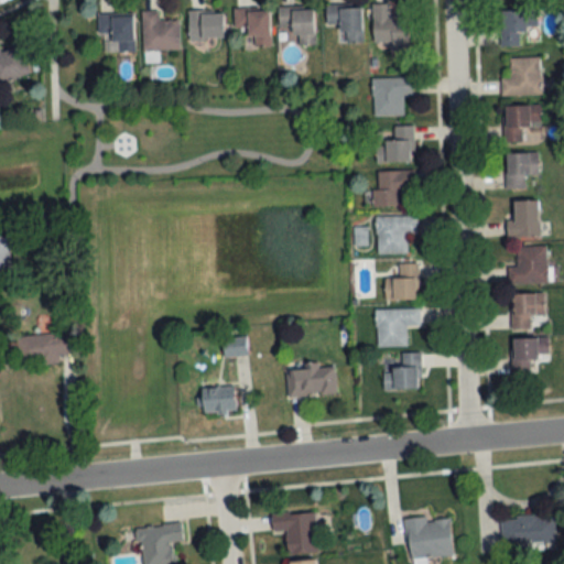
[(408,17),(390,17),(390,3),(372,3),(372,44),(408,44),(408,17)]
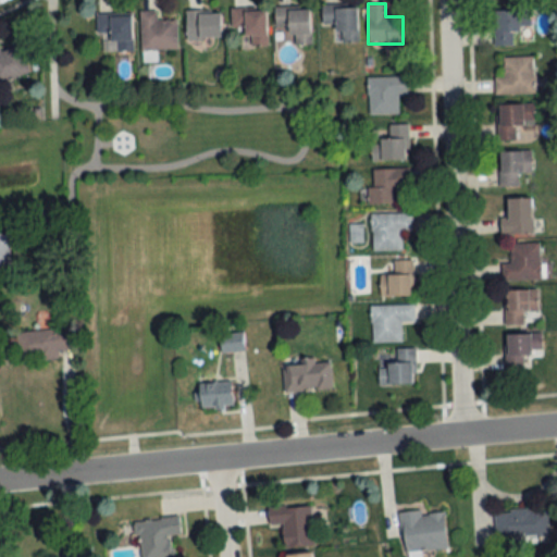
[(322,24),(336,24),(336,42),(358,41),(358,4),(322,5),(322,24)]
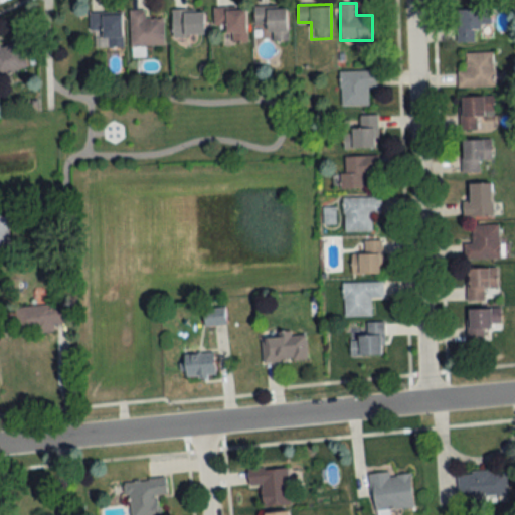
[(287,6),(253,6),(253,23),(269,23),(269,39),(287,39),(287,6)]
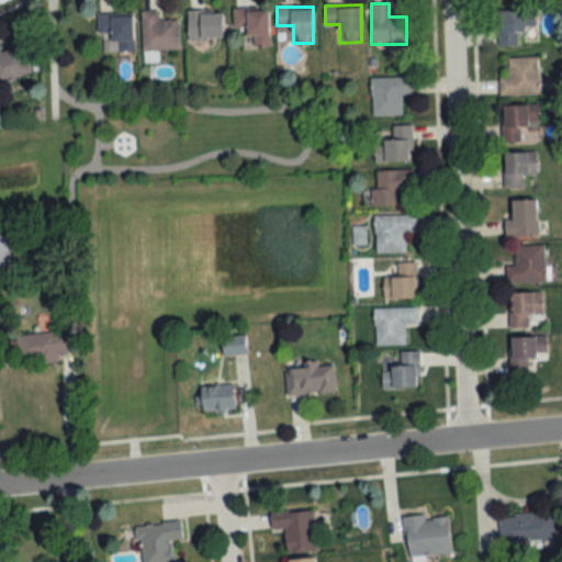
[(237,46),(269,46),(269,9),(237,9),(237,46)]
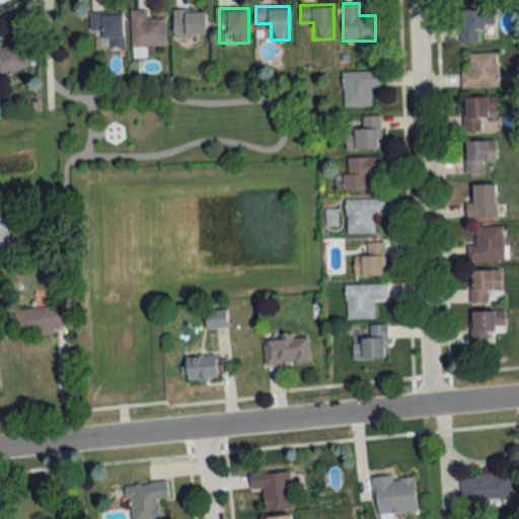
[(460,9),(460,42),(485,42),(485,9),(460,9)]
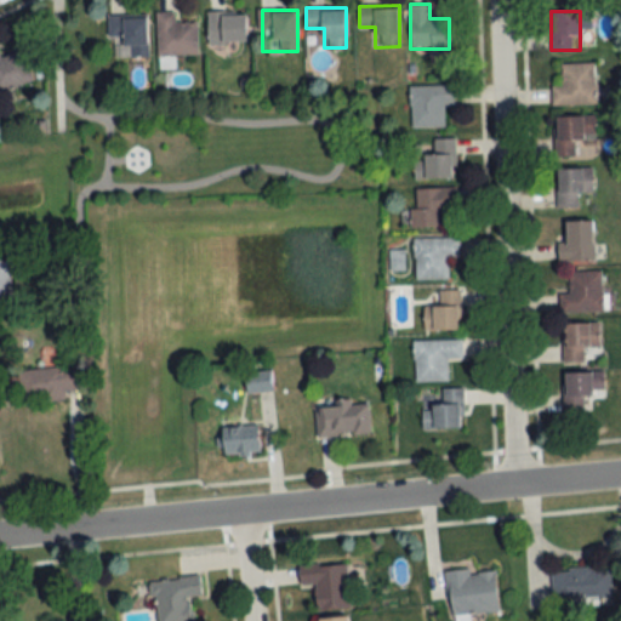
[(157,55),(198,55),(198,22),(174,22),(174,12),(157,12),(157,55)]
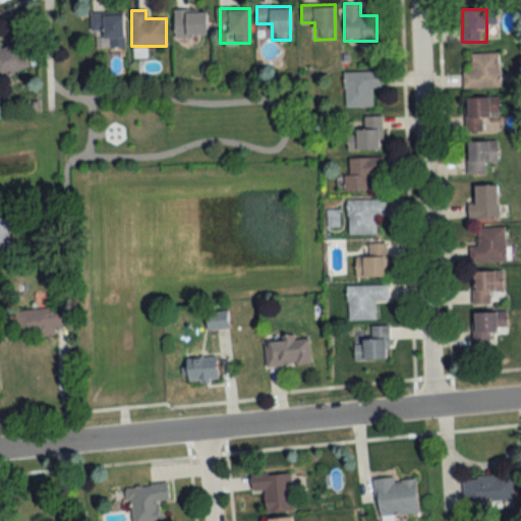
[(174,36),(208,36),(208,10),(174,10),(174,36)]
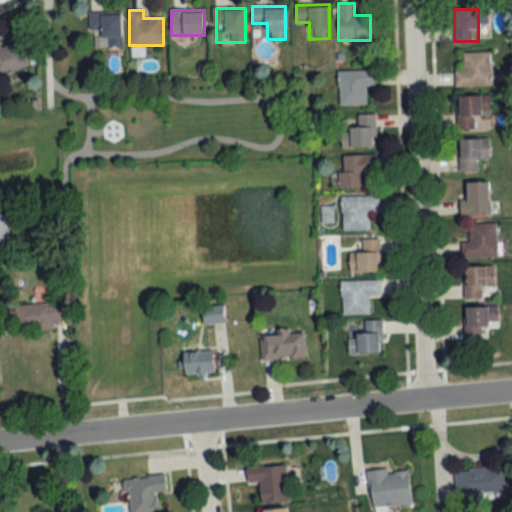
[(101,29),(102,47),(122,47),(121,12),(88,13),(88,30),(101,29)]
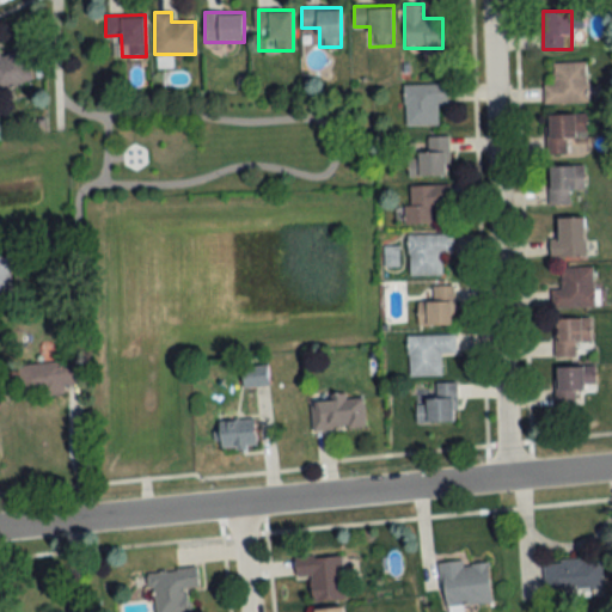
[(0,89),(31,80),(23,48),(0,54),(0,89)]
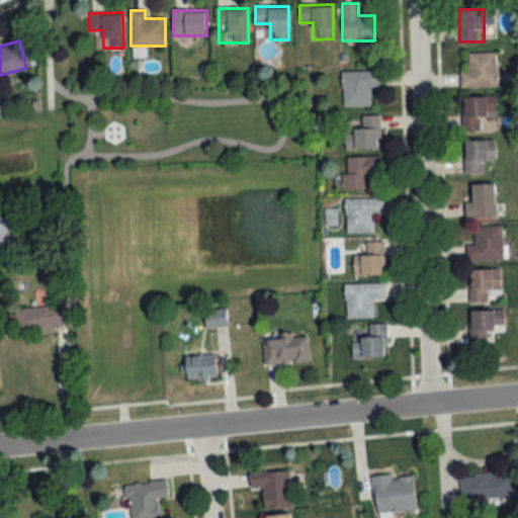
[(461,53),(461,86),(496,86),(496,53),(461,53)]
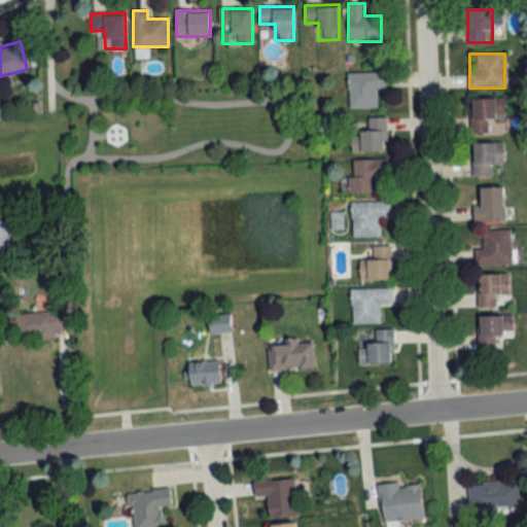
[(348,106),(377,106),(377,88),(385,88),(385,72),(348,72),(348,106)]
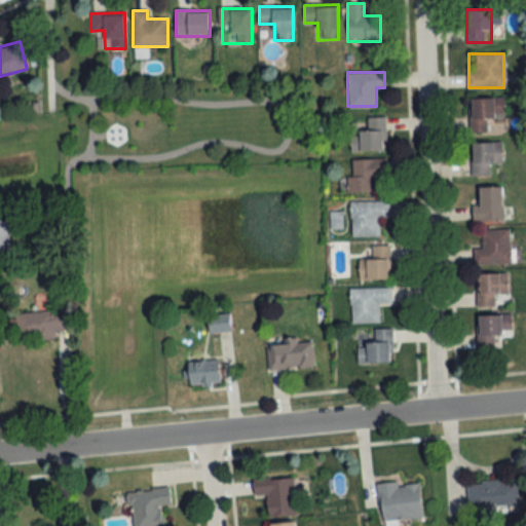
[(504,98),(471,98),(471,132),(487,132),(487,118),(504,118),(504,98)]
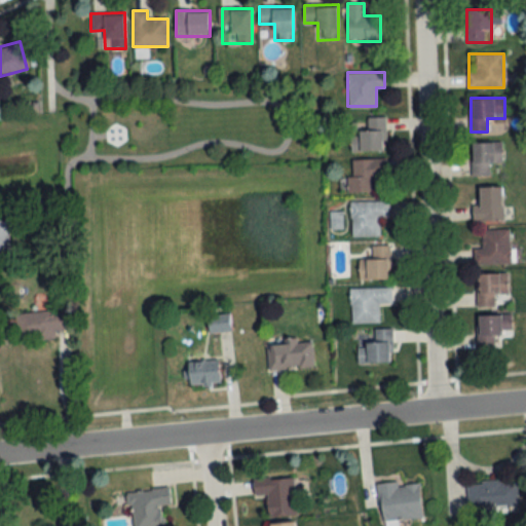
[(350,152),(385,152),(385,117),(361,117),(361,128),(350,128),(350,152)]
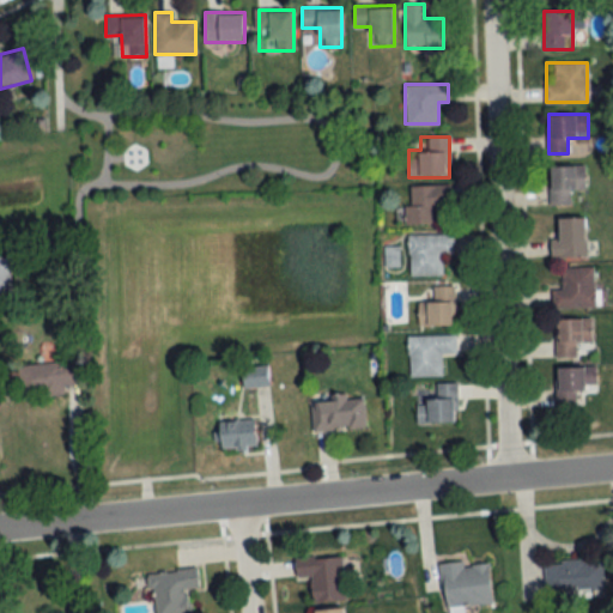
[(551,205),(571,204),(571,189),(584,188),(584,164),(550,165),(551,205)]
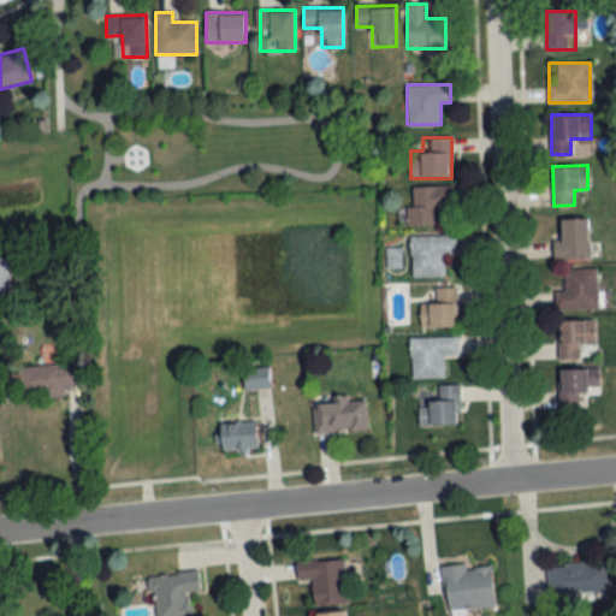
[(408,187),(409,224),(440,224),(440,206),(452,206),(452,185),(408,187)]
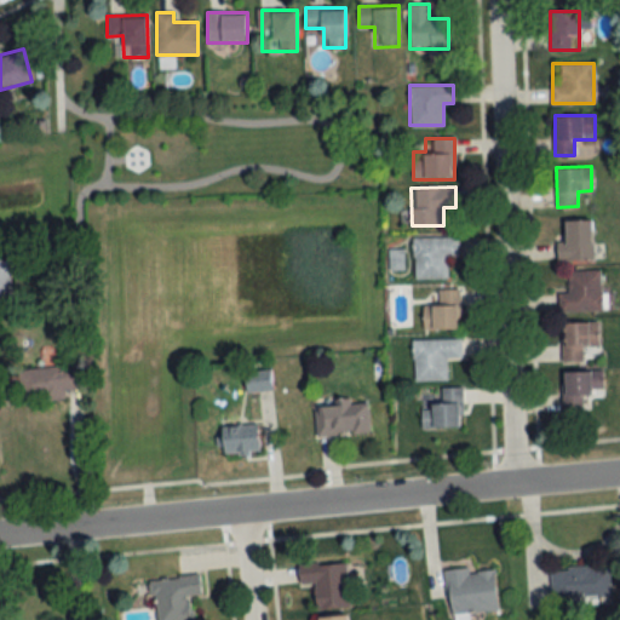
[(592,219),(560,219),(560,259),(592,259),(592,219)]
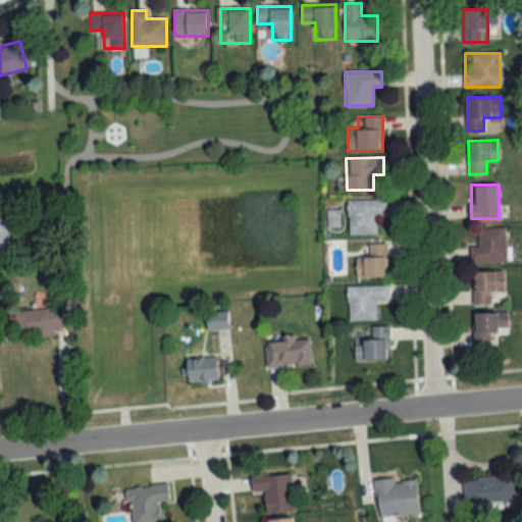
[(386,216),(386,199),(348,199),(348,235),(376,235),(376,216),(386,216)]
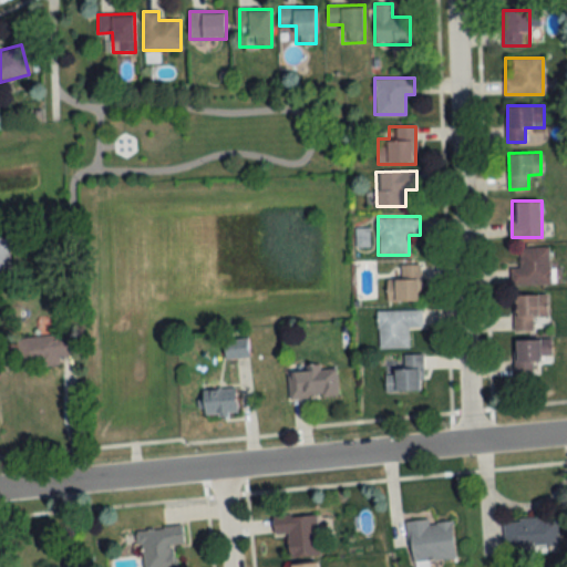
[(0,237),(0,275),(10,276),(10,237),(0,237)]
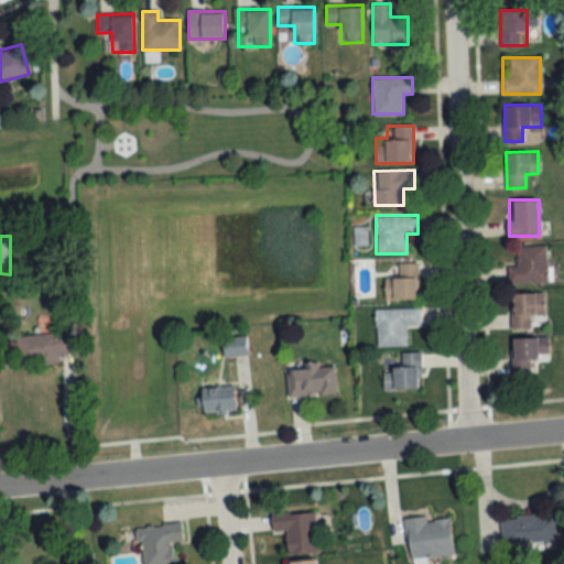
[(546,245),(516,245),(516,266),(508,266),(508,282),(546,282),(546,245)]
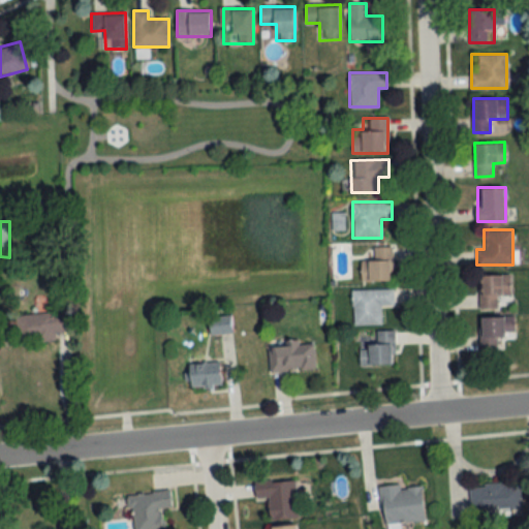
[(361,260),(361,281),(392,281),(392,247),(373,247),(373,260),(361,260)]
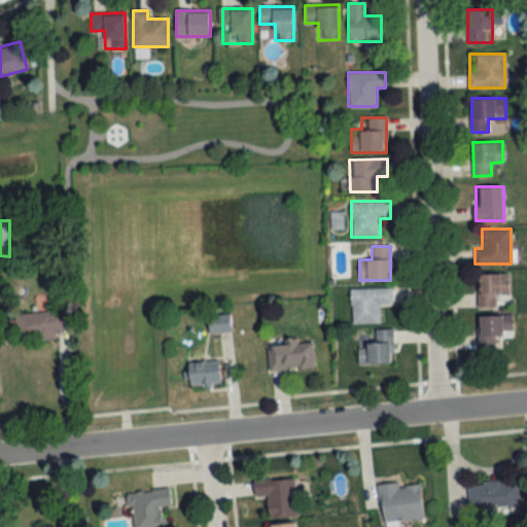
[(508,294),(508,274),(478,274),(478,307),(496,307),(496,294),(508,294)]
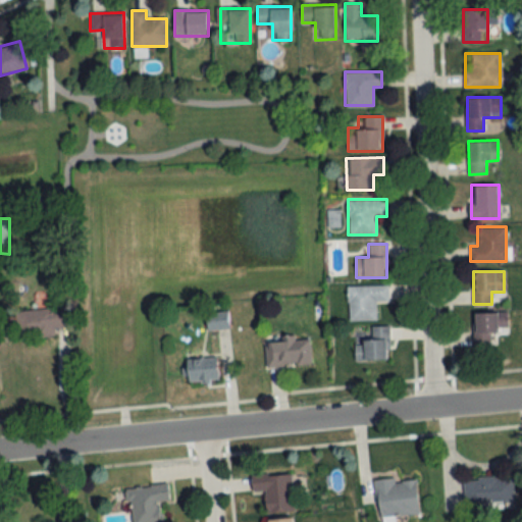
[(348,320),(376,320),(376,301),(388,301),(388,285),(347,285),(348,320)]
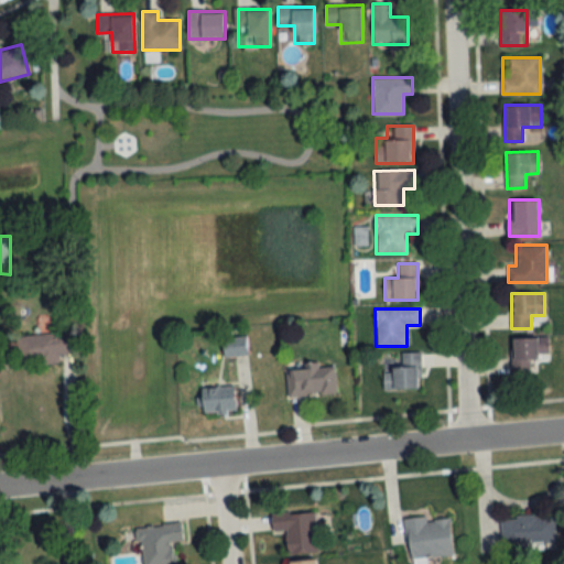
[(18,334),(18,364),(60,362),(58,354),(71,354),(71,333),(18,334)]
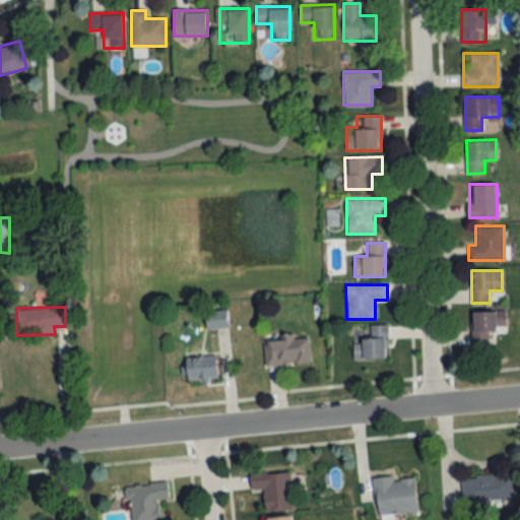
[(505,327),(505,311),(473,312),(473,343),(493,343),(493,327),(505,327)]
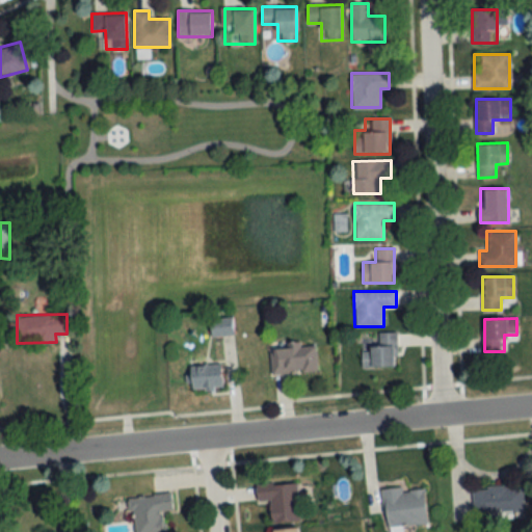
[(212,320),(212,334),(232,334),(232,320),(212,320)]
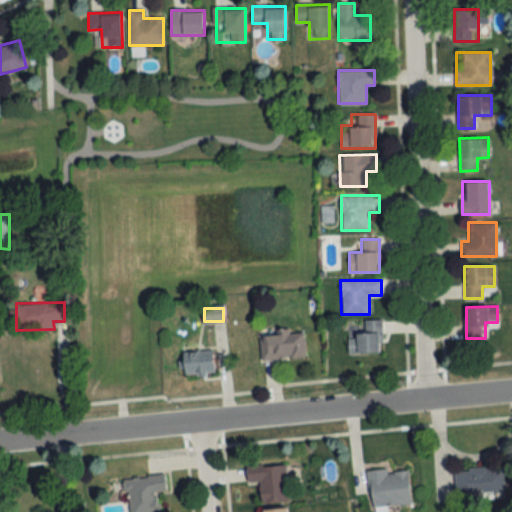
[(382,352),(382,321),(347,321),(347,352),(382,352)]
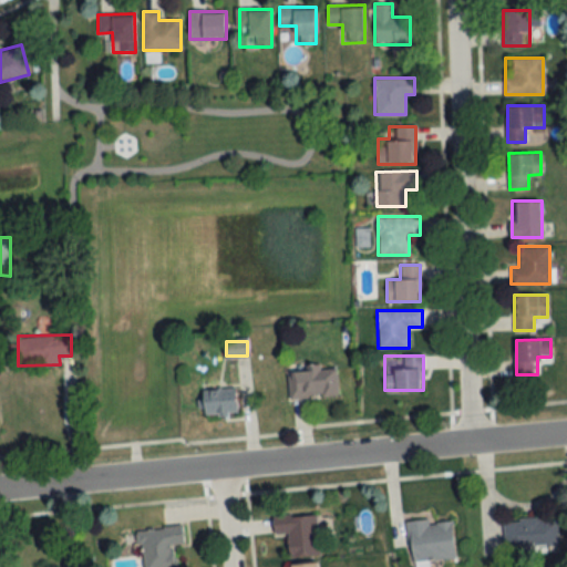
[(291,397),(338,394),(336,366),(290,368),(291,397)]
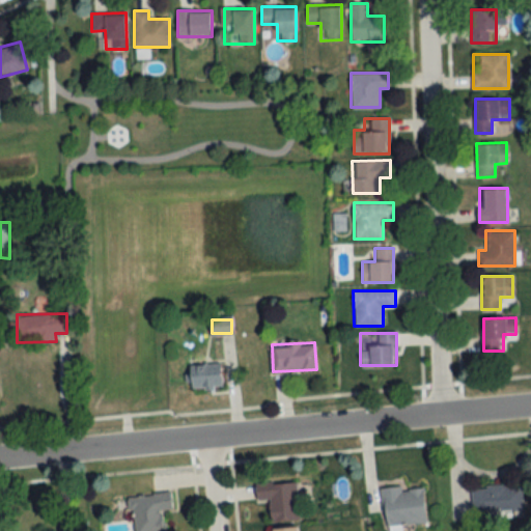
[(220,364),(189,364),(189,386),(220,386),(220,364)]
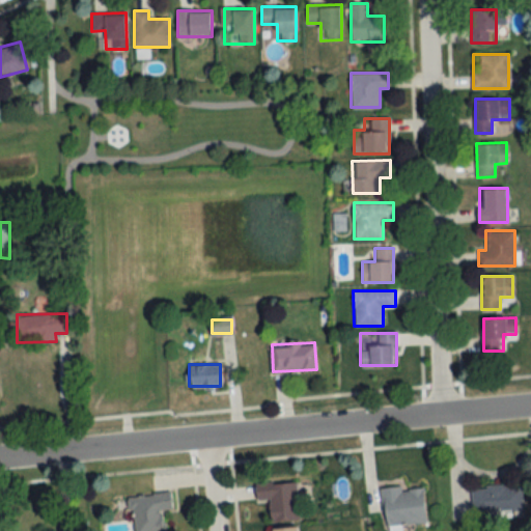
[(297,482),(256,484),(257,501),(269,500),(271,522),(299,520),(297,482)]
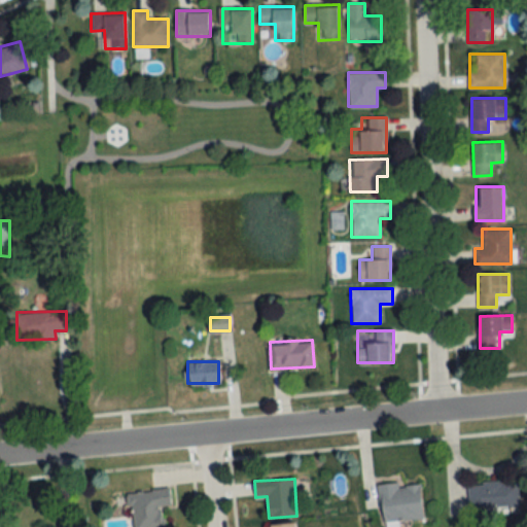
[(382,522),(423,518),(420,481),(378,485),(382,522)]
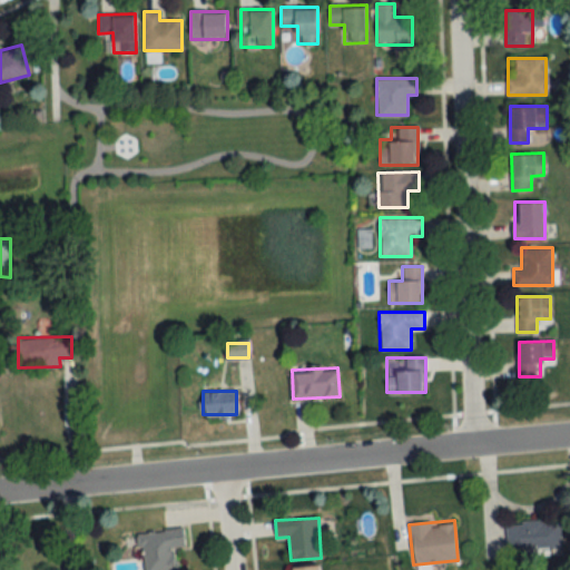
[(560,556),(560,521),(508,522),(508,556),(560,556)]
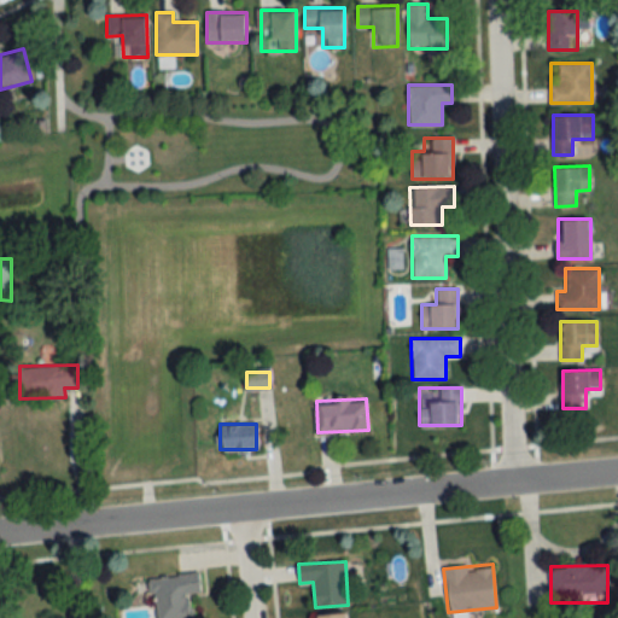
[(200,593),(199,573),(151,576),(153,617),(190,617),(188,594),(200,593)]
